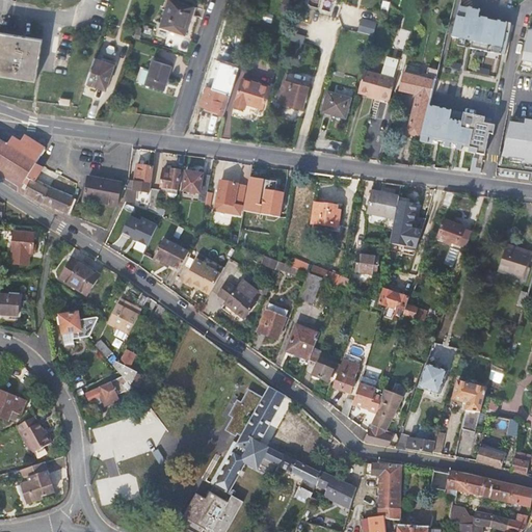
[(195,8),(173,0),(170,0),(161,26),(186,35),(195,8)]
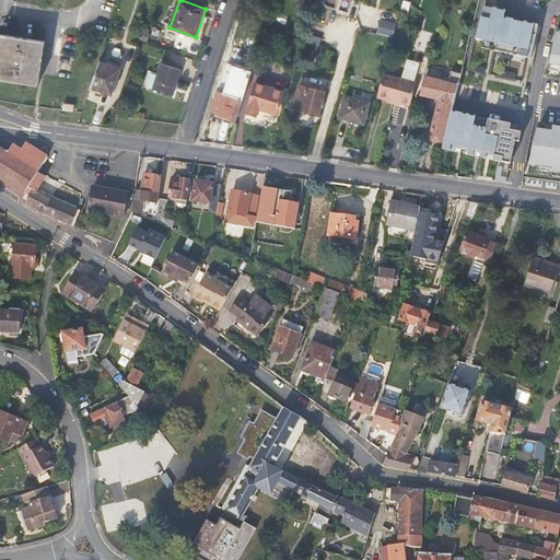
[(490,50),(527,58),(532,36),(536,37),(538,26),(504,19),(505,12),(483,8),(477,41),(483,42),(491,44),(490,50)]
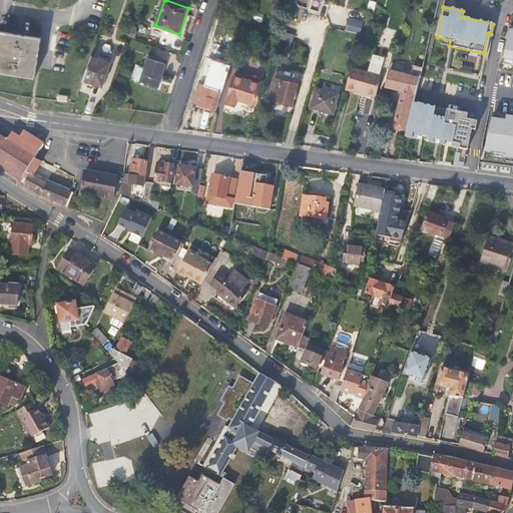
[(512,26),(511,26),(503,60),(512,62),(512,26)]
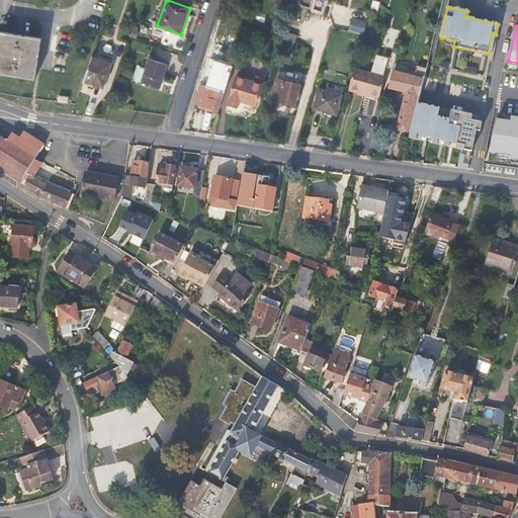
[(0,71),(35,77),(44,36),(0,27),(0,71)]
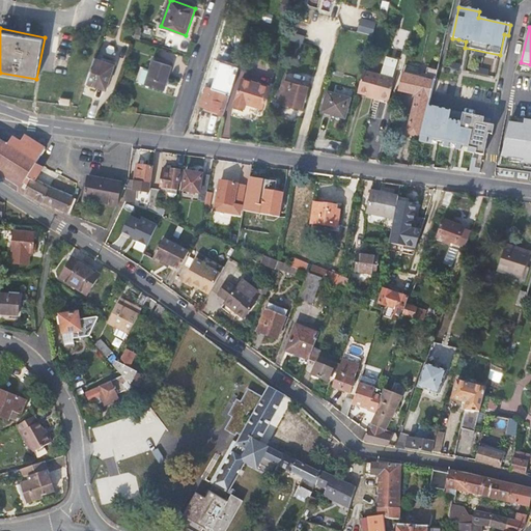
[(503,56),(508,35),(504,34),(500,55),(503,56)]
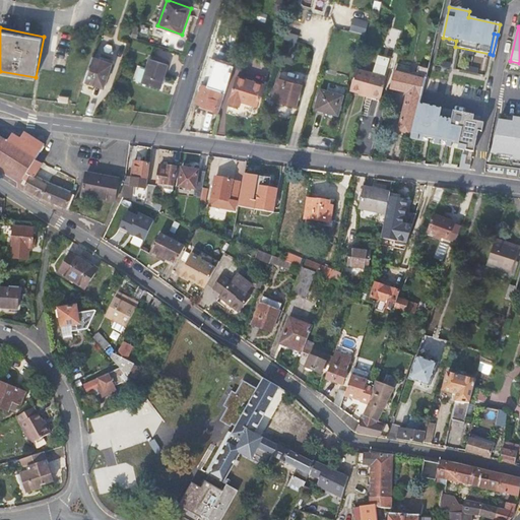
[(448,46),(455,47),(456,41),(449,39),(448,46)]
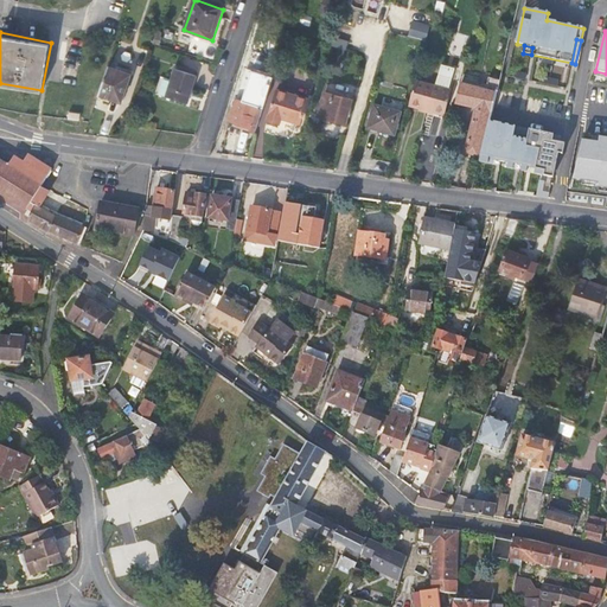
[(445,116),(452,91),(449,91),(454,70),(441,66),(435,88),(416,82),(409,107),(420,109),(434,113),(445,116)]
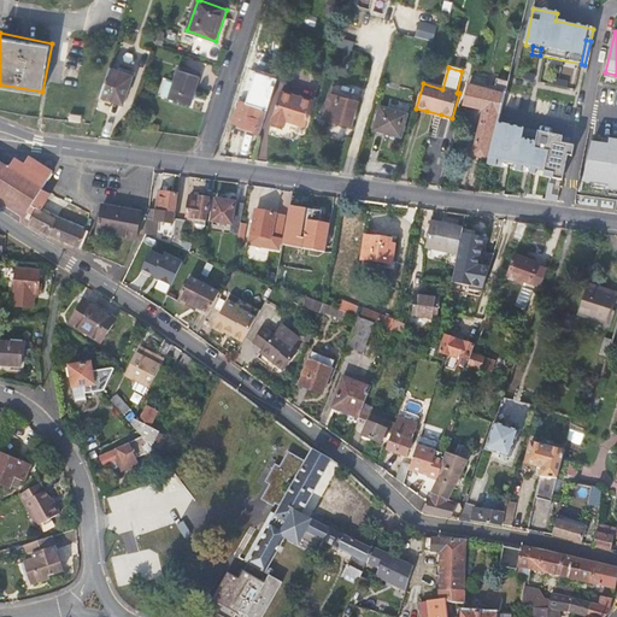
[(133,76),(110,69),(99,98),(122,105),(133,76)]
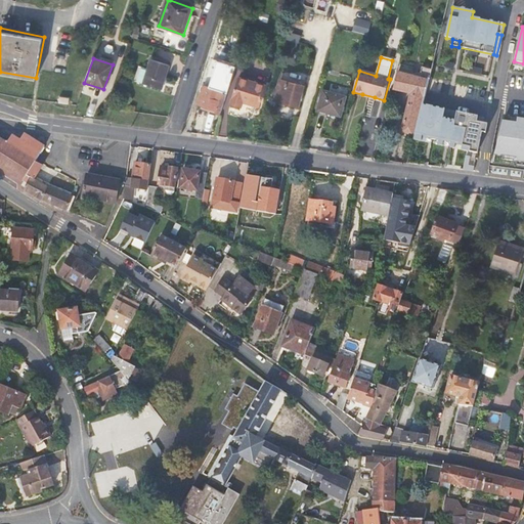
[(170,64),(153,58),(143,83),(161,89),(170,64)]
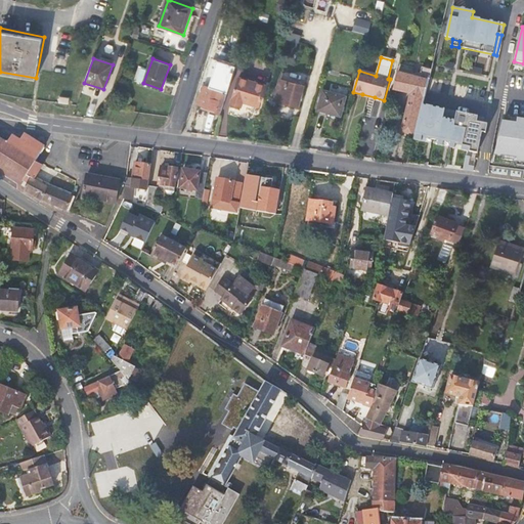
[(222,92),(226,93),(232,76),(235,66),(219,60),(219,61),(214,59),(210,73),(214,75),(210,87),(204,86),(199,104),(216,111),(222,92)]
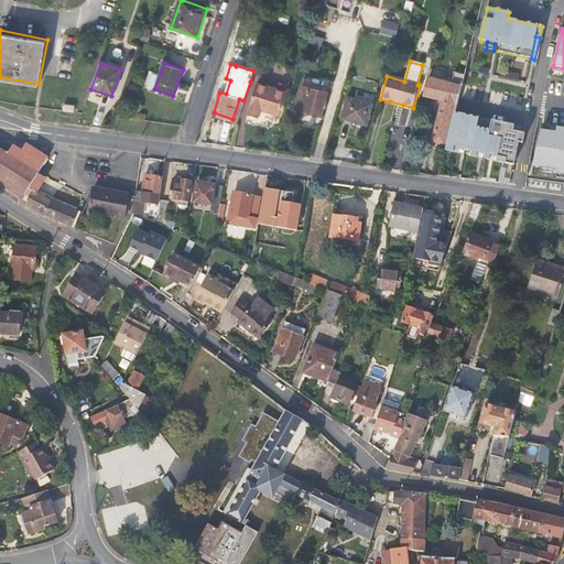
[(289,87),(291,72),(272,69),(270,85),(289,87)]
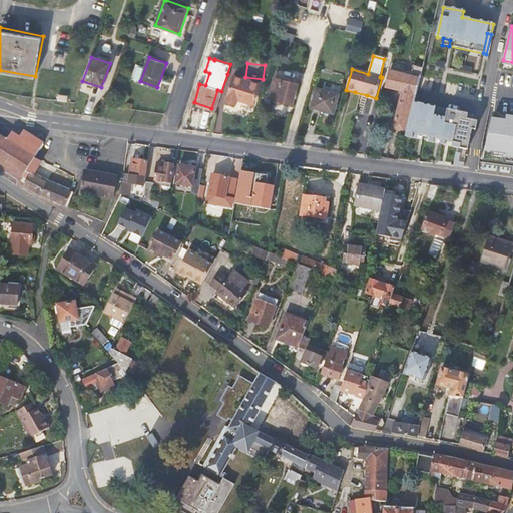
[(419,78),(413,77),(390,72),(386,87),(403,91),(394,129),(406,132),(413,103),(419,78)]
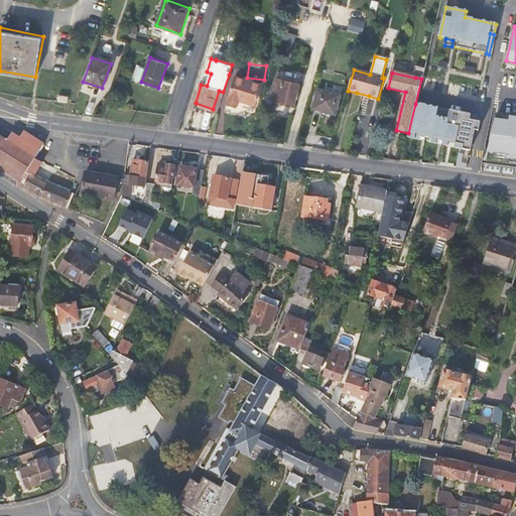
[(227,102),(237,105),(238,99),(255,104),(260,84),(234,76),(227,102)]
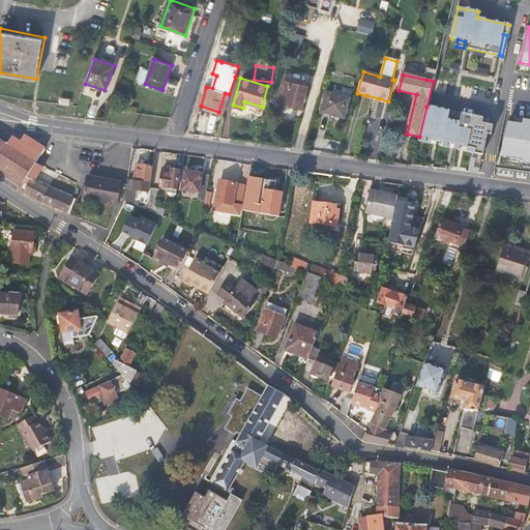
[(300,107),(306,87),(284,81),(277,100),(300,107)]
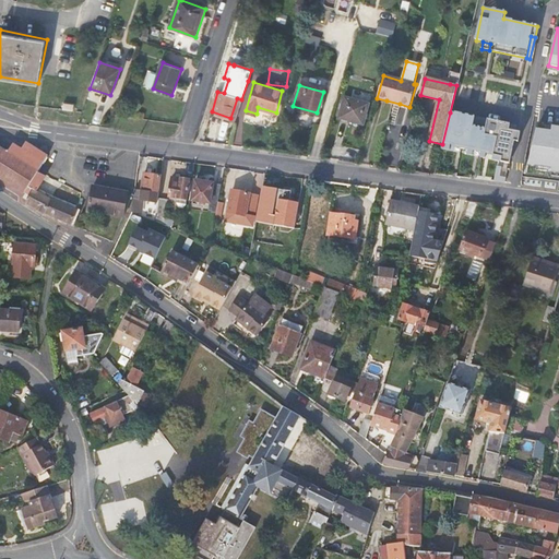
[(364,126),(369,105),(346,98),(340,119),(364,126)]
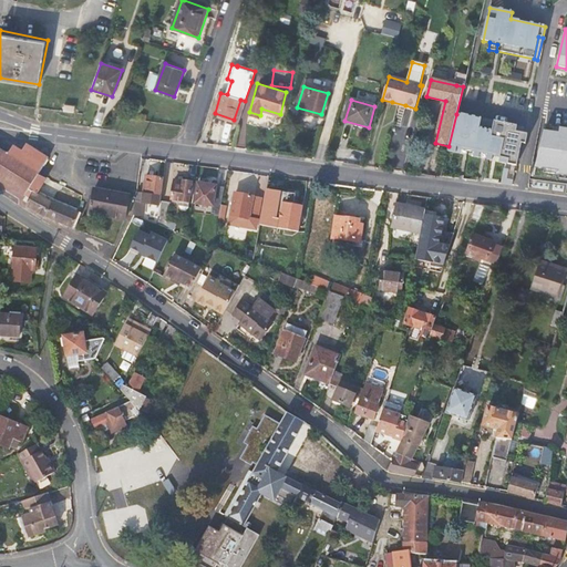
[(278,121),(280,114),(261,109),(260,115),(278,121)]
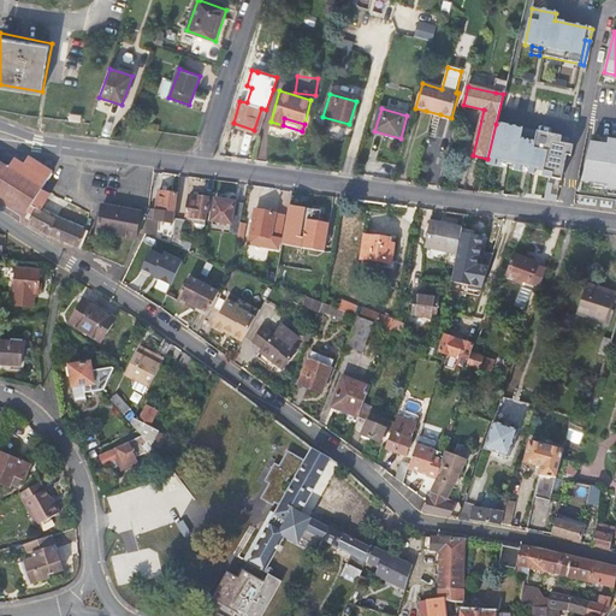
[(496,124),(487,159),(552,175),(551,179),(561,182),(567,157),(570,158),(573,147),(560,144),(562,138),(496,124)]
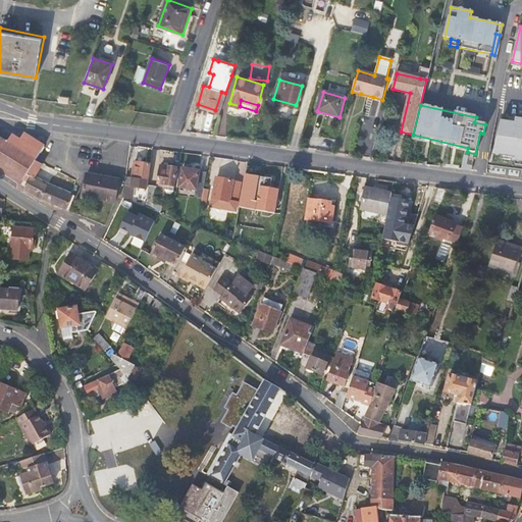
[(521,113),(517,113),(510,112),(509,116),(502,115),(493,154),(502,155),(516,157),(515,161),(521,161),(521,113)]
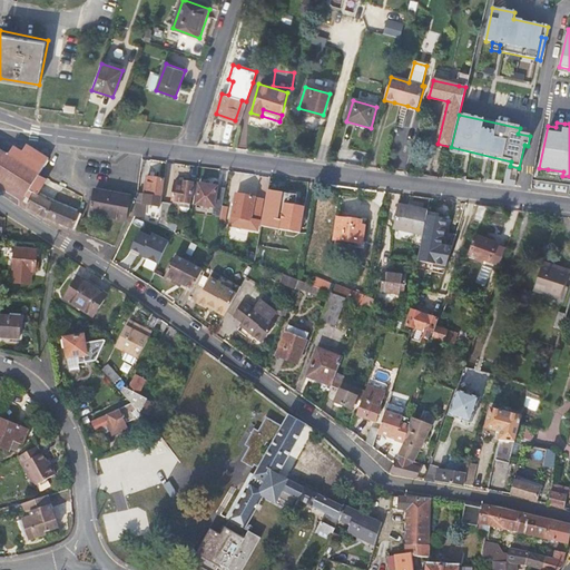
[(30,199),(27,208),(31,210),(72,229),(79,214),(51,203),(56,195),(41,186),(46,180),(38,176),(48,159),(32,150),(28,157),(19,151),(15,159),(0,150),(0,182),(25,197),(26,197),(30,199)]
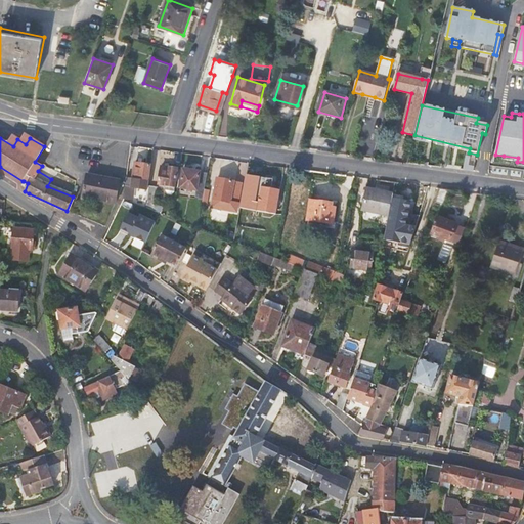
[(149,182),(148,182),(150,166),(136,164),(134,179),(126,178),(124,200),(133,202),(135,189),(148,191),(148,187),(149,182)]
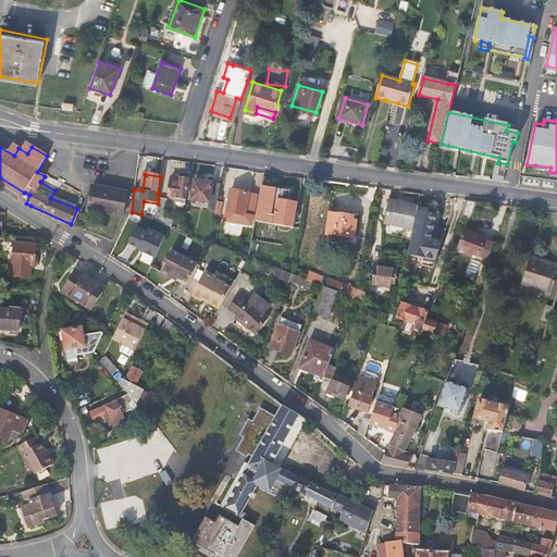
[(186,199),(189,181),(172,178),(170,197),(186,199)]
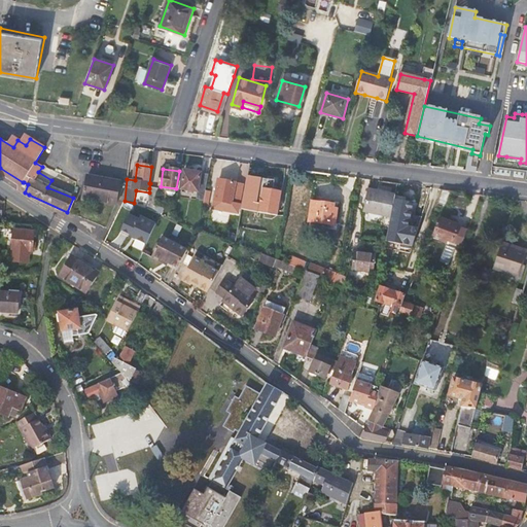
[(197,199),(204,201),(209,175),(184,172),(182,189),(199,191),(197,199)]
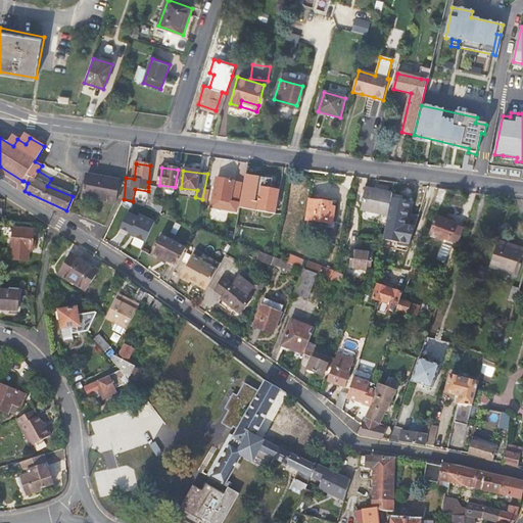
[(108,203),(114,181),(82,172),(76,193),(108,203)]
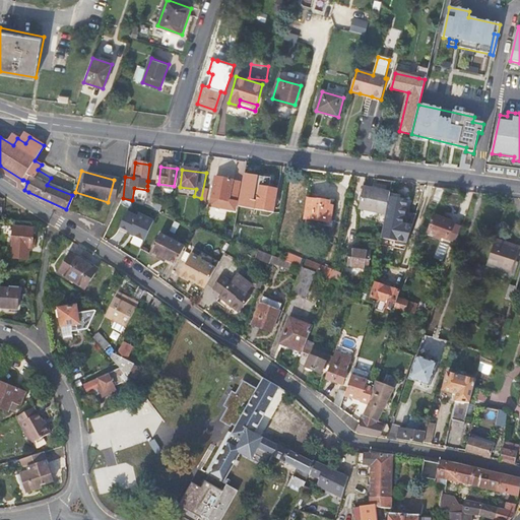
[(238,206),(273,212),(277,190),(269,188),(271,179),(244,174),(238,206)]
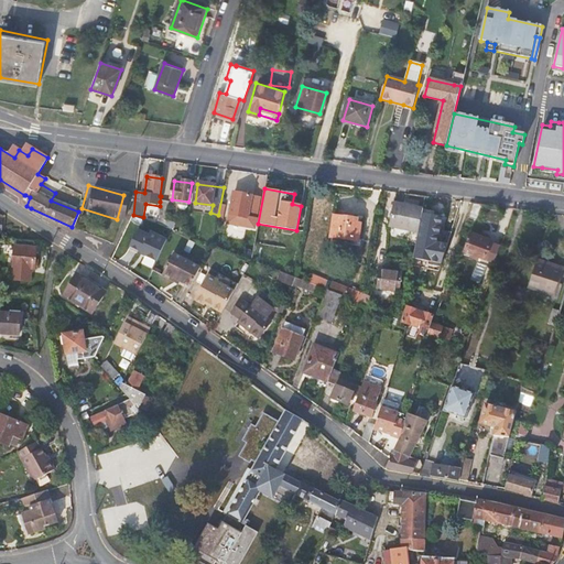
[(260,198),(235,193),(228,225),(247,227),(249,218),(257,219),(260,198)]
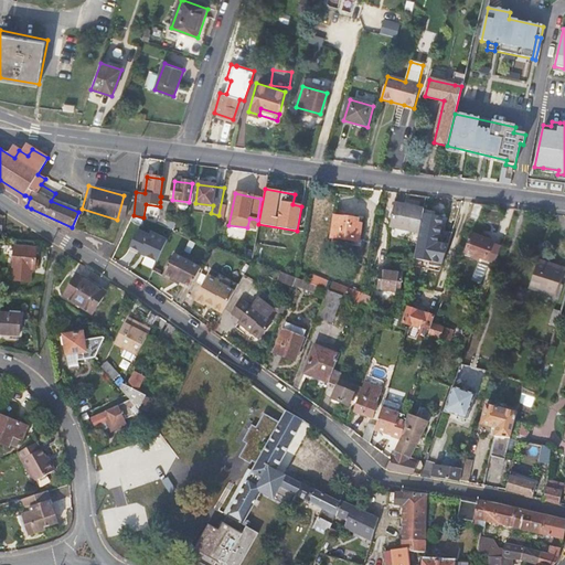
[(160,202),(160,206),(158,222),(158,225),(164,227),(166,217),(168,217),(169,203),(160,202)]
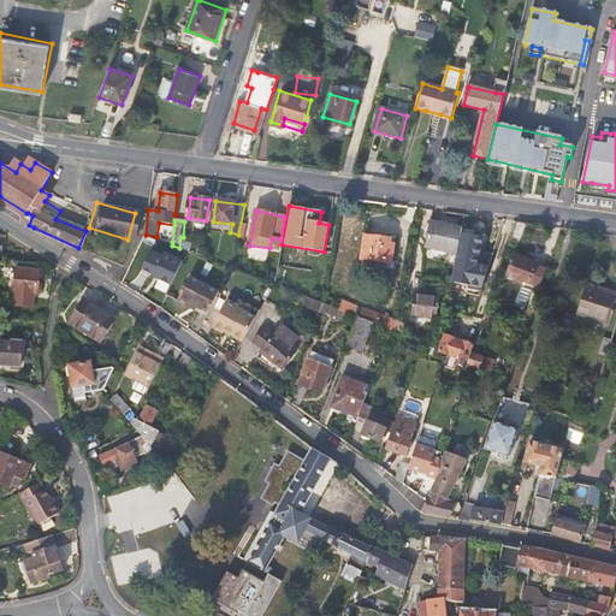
[(521,240),(527,223),(516,221),(511,237),(521,240)]
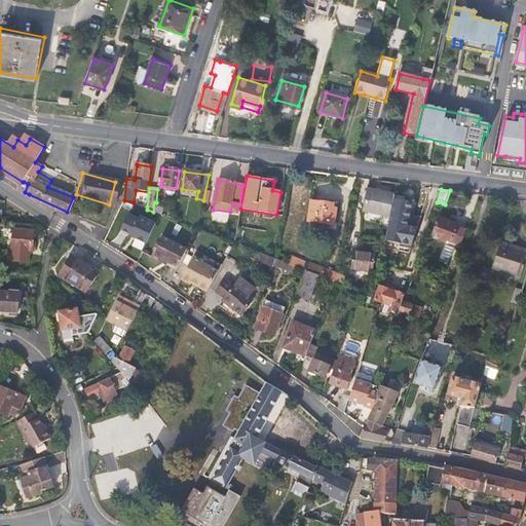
[(363,213),(390,216),(395,194),(366,190),(363,213)]
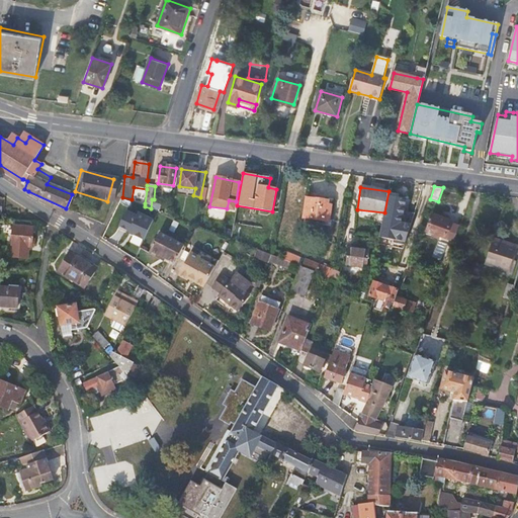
[(328,206),(328,201),(307,198),(304,219),(330,222),(331,206),(328,206)]
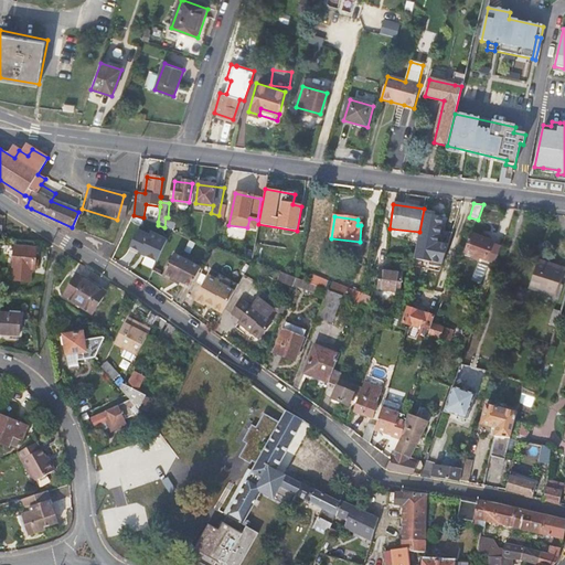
[(455,231),(464,234),(468,221),(459,217),(455,231)]
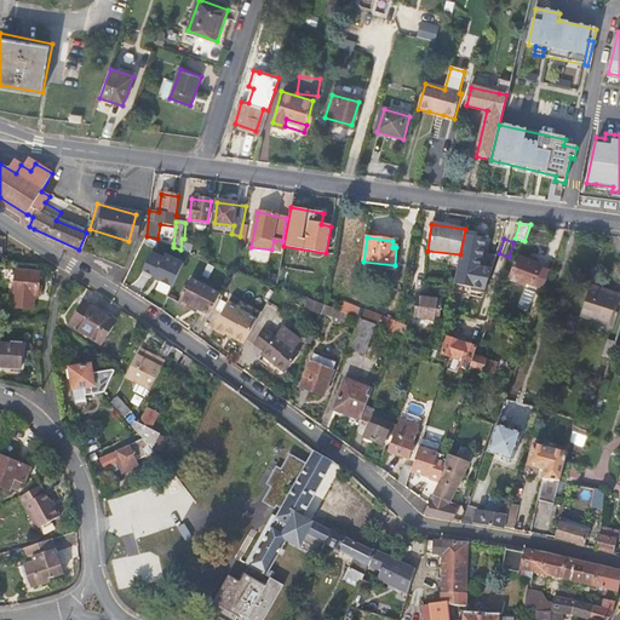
[(153,254),(144,271),(156,277),(161,280),(160,281),(173,287),(184,265),(166,257),(165,260),(153,254)]
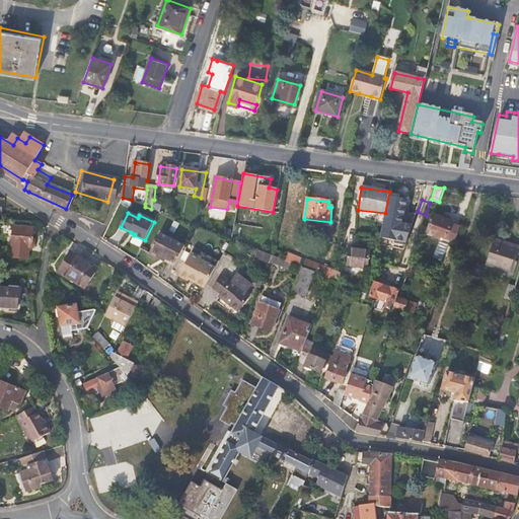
[(450,225),(451,223),(452,220),(434,213),(428,230),(454,240),(459,226),(455,224),(454,227),(450,225)]
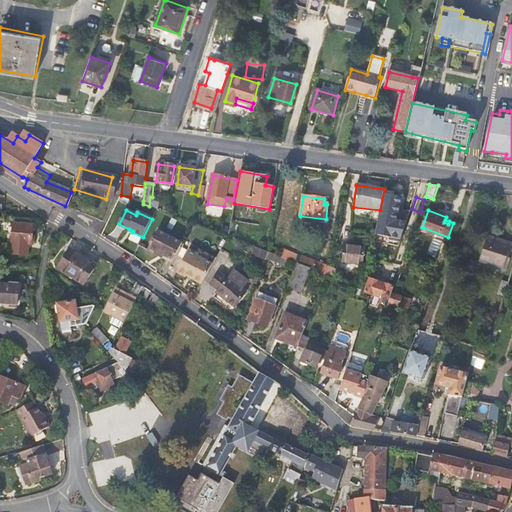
[(32,244),(34,226),(15,224),(13,242),(16,243),(16,246),(25,247),(26,244),(32,244)]
